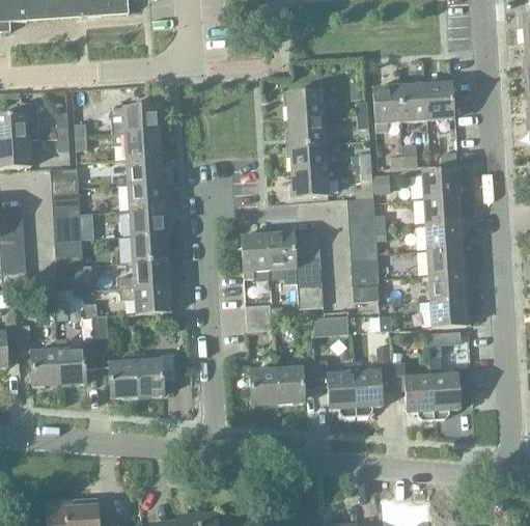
[(0,0),(0,29),(11,29),(11,20),(130,11),(129,0),(0,0)]
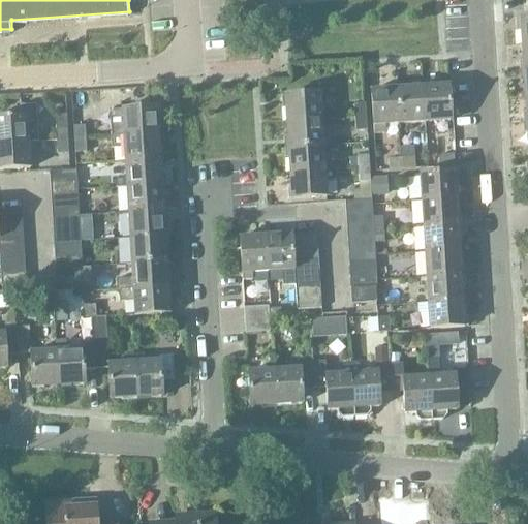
[(451,81),(424,83),(426,117),(453,116),(451,81)]
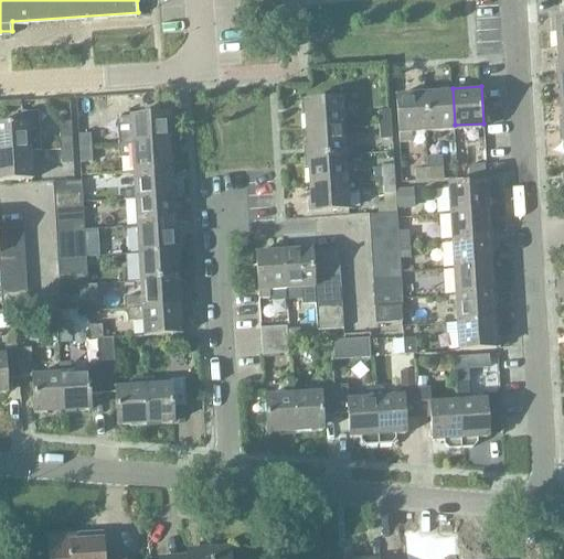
[(453,88),(425,90),(427,127),(455,125),(453,88)]
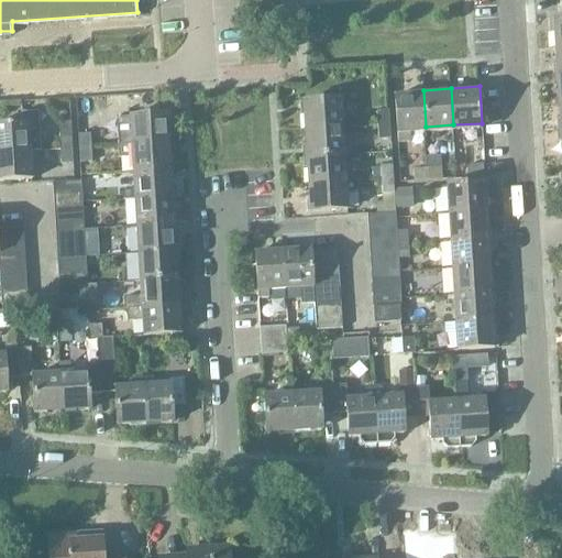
[(423,90),(397,91),(399,139),(411,138),(410,128),(426,127),(423,90)]
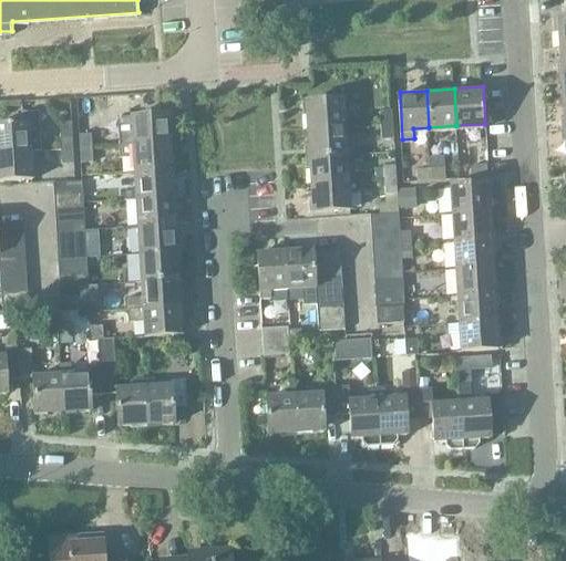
[(307,97),(309,126),(347,124),(345,95),(307,97)]
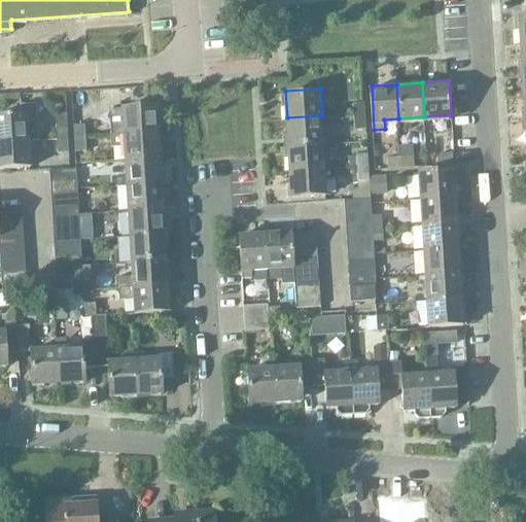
[(354,112),(366,111),(365,98),(353,99),(354,112)]
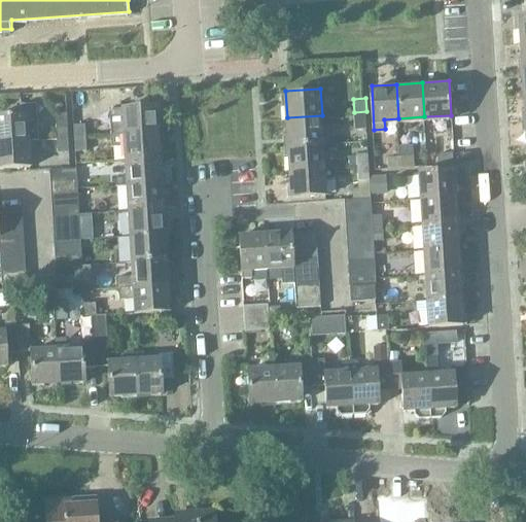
[(28,138),(38,137),(36,100),(20,101),(21,112),(0,113),(0,139),(28,138)]
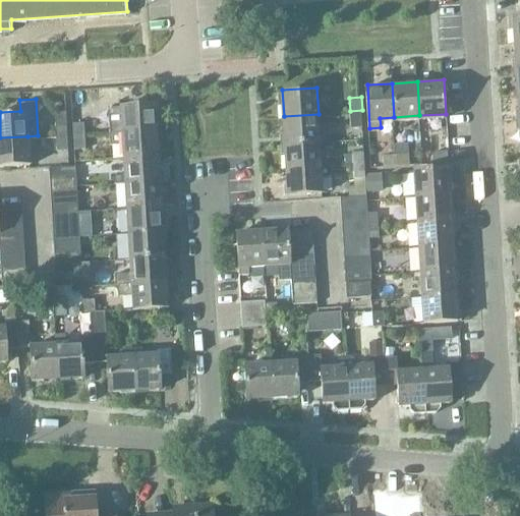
[(119,104),(120,117),(110,118),(110,130),(157,127),(156,101),(119,104)]
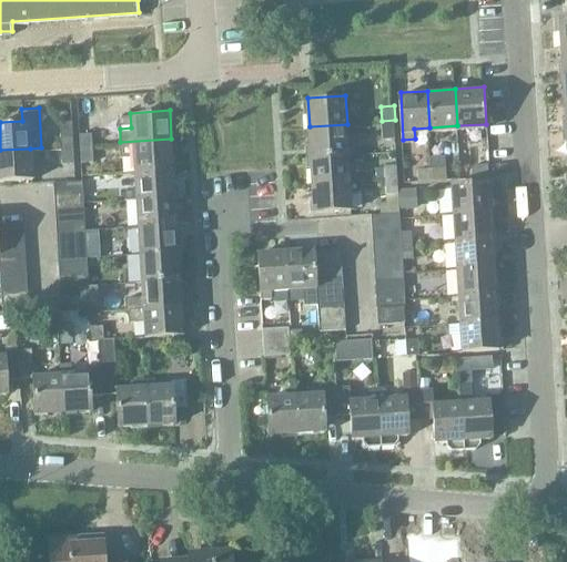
[(72,118),(60,119),(62,146),(74,145),(72,118)]
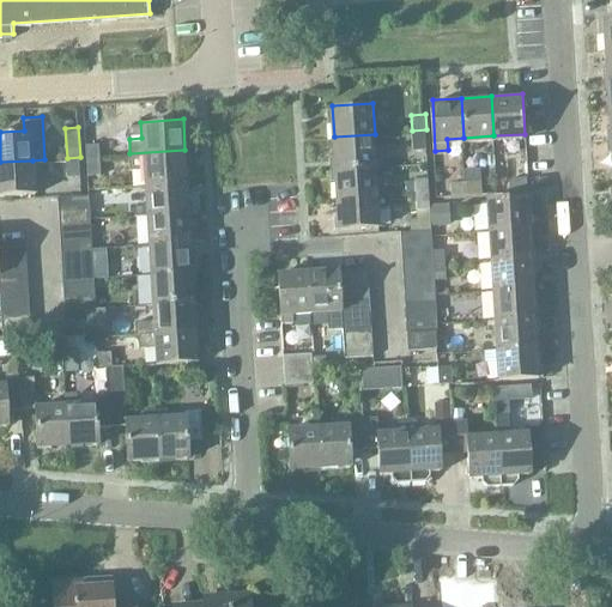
[(426,129),(412,131),(413,145),(428,145),(426,129)]
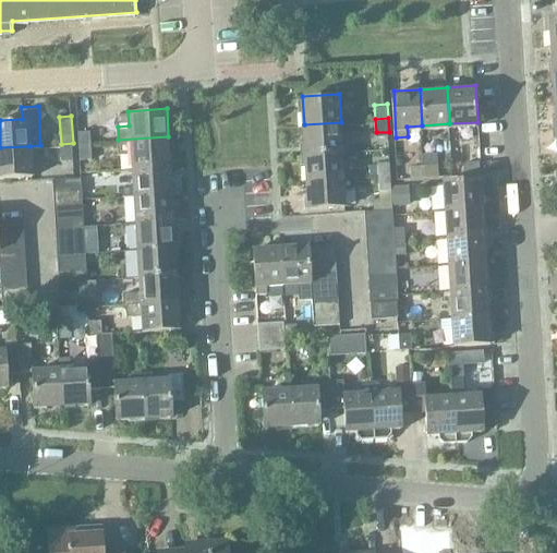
[(304,124),(305,153),(342,149),(341,122),(304,124)]
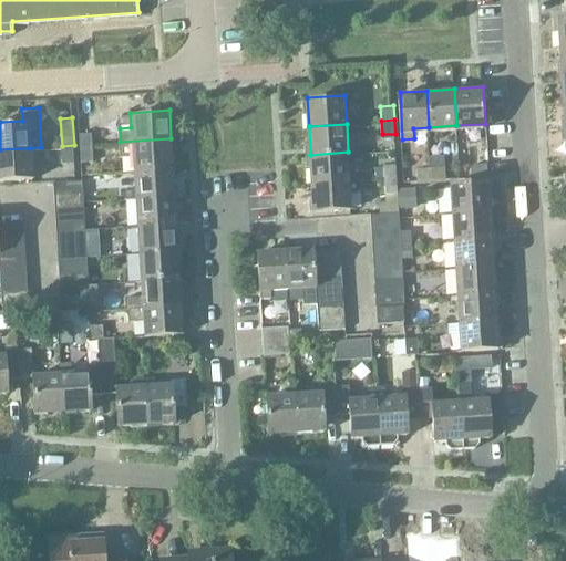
[(81,145),(94,144),(92,128),(80,130),(81,145)]
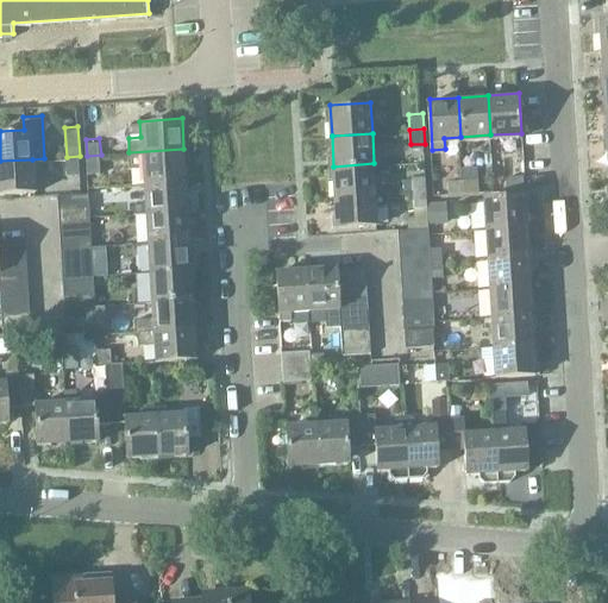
[(130,165),(142,164),(143,181),(186,178),(183,149),(129,152),(130,165)]
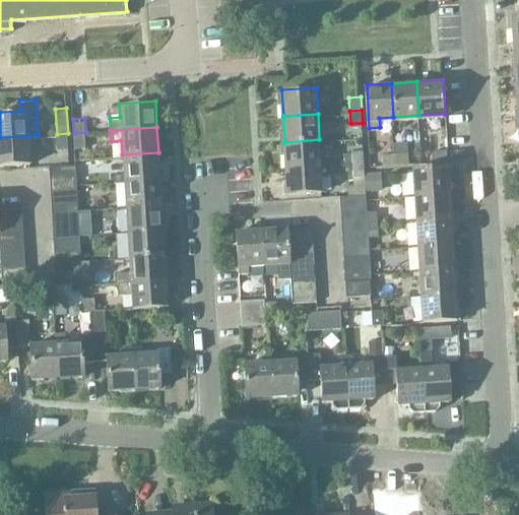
[(86,132),(74,133),(75,145),(87,144),(86,132)]
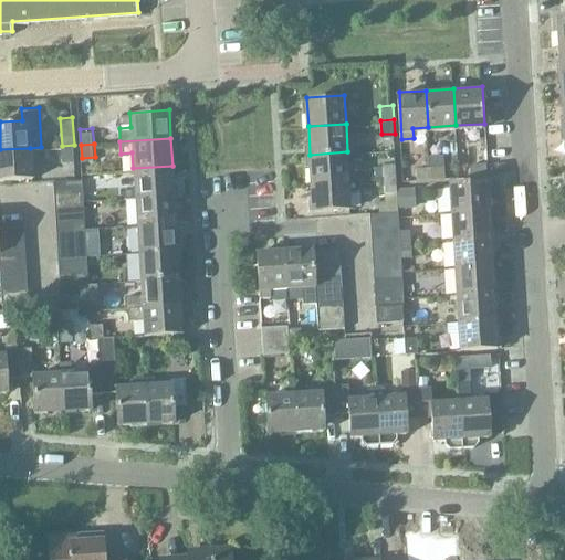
[(74,145),(62,146),(62,159),(74,158),(74,145)]
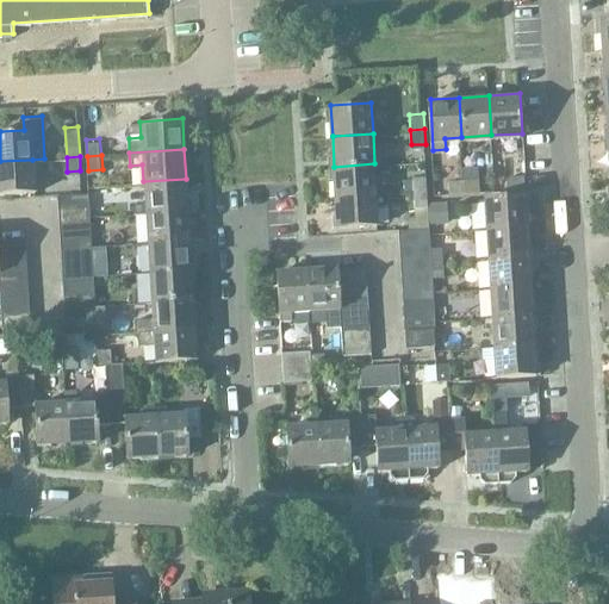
[(32,160),(0,161),(0,192),(35,190),(32,160)]
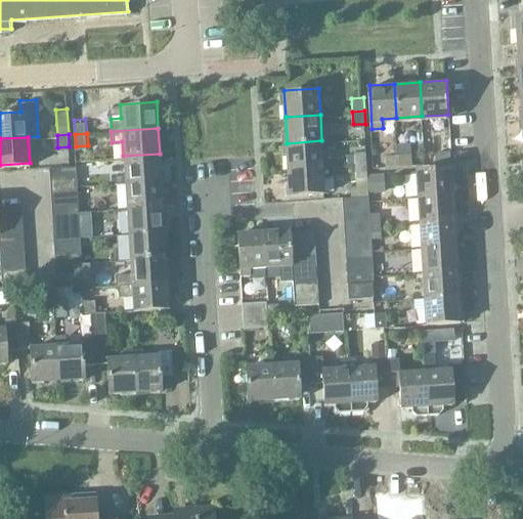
[(287,143),(289,167),(323,165),(321,140),(287,143)]
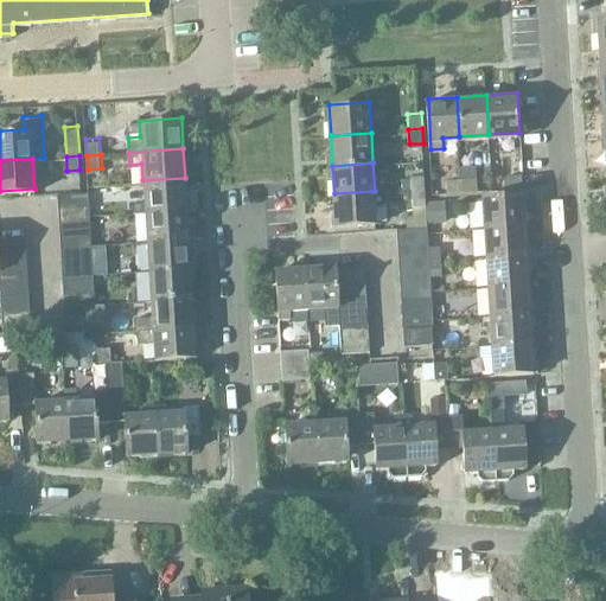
[(426,187),(425,171),(410,172),(412,189),(426,187)]
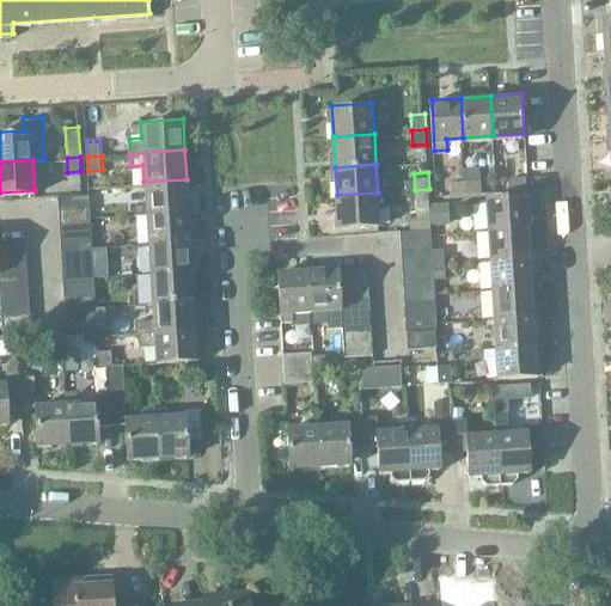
[(508,175),(509,187),(526,187),(526,173),(508,175)]
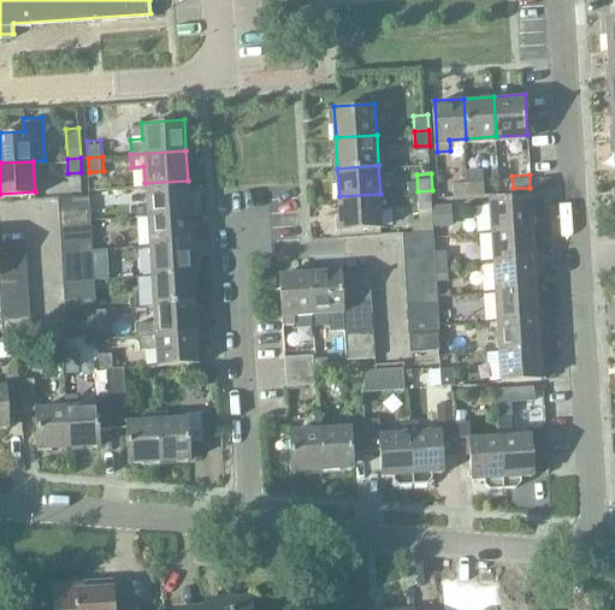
[(468,178),(469,190),(485,190),(484,177),(468,178)]
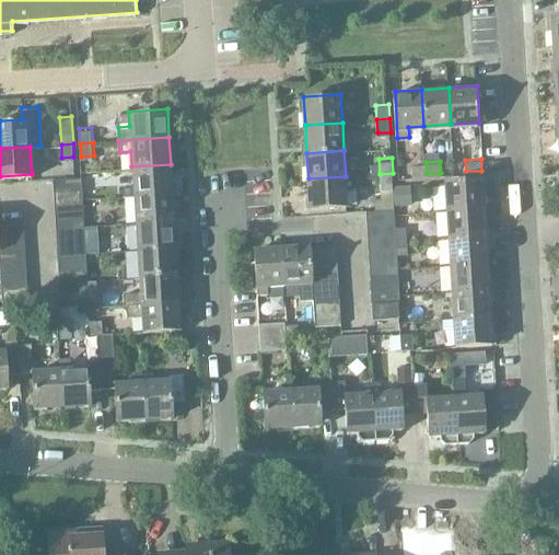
[(426,162),(412,162),(412,174),(427,173),(426,162)]
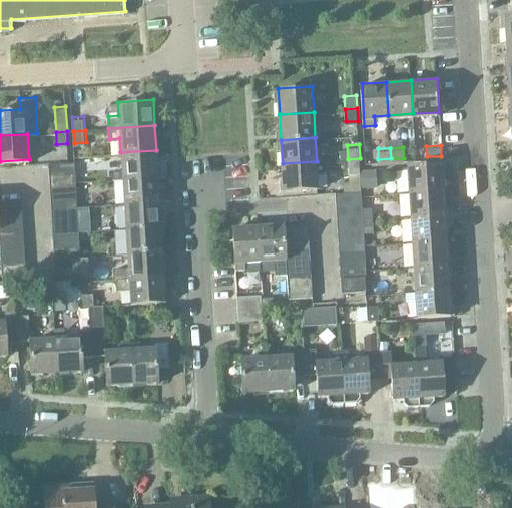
[(121,166),(115,166),(112,170),(113,178),(122,177),(157,175),(156,150),(120,152),(121,166)]
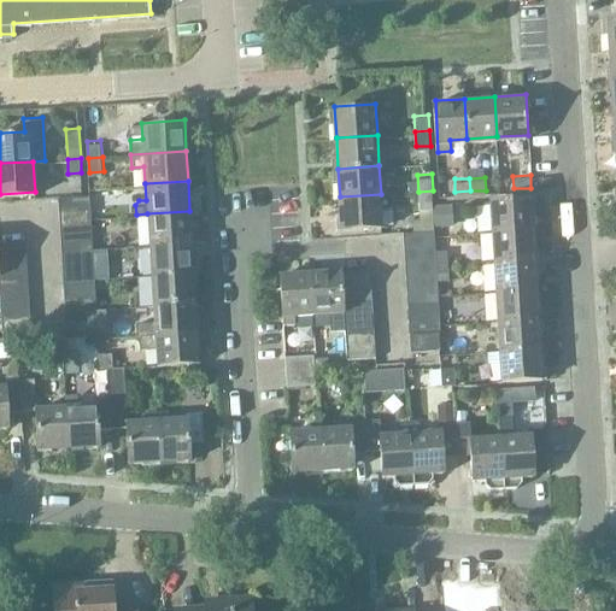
[(418,192),(420,206),(433,206),(433,191),(418,192)]
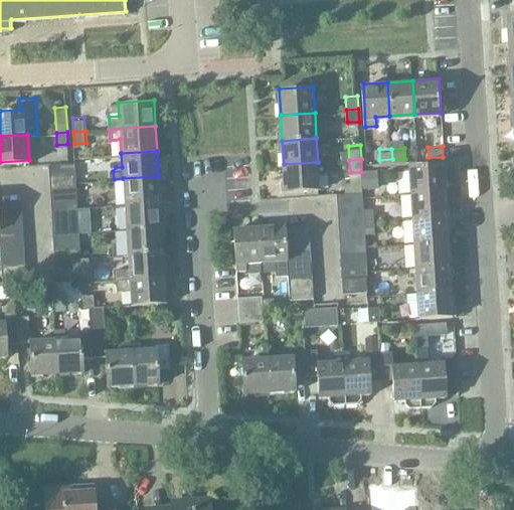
[(318,162),(284,164),(286,190),(320,188),(319,172),(327,171),(327,161),(318,162)]
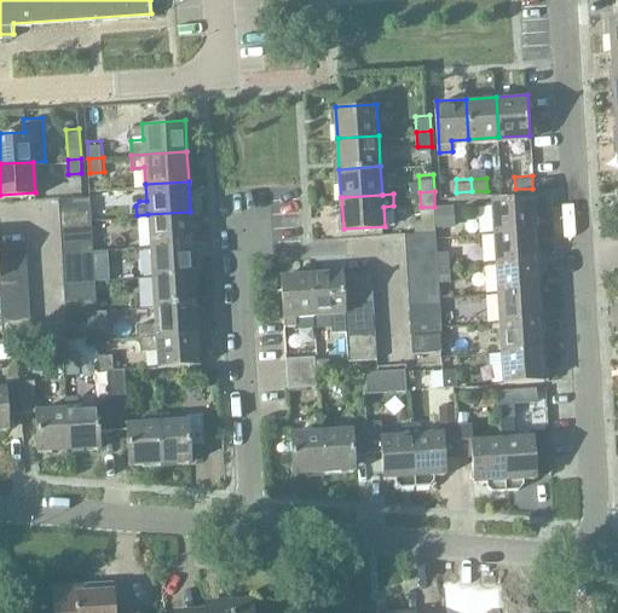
[(91,209),(90,195),(58,196),(59,212),(91,209)]
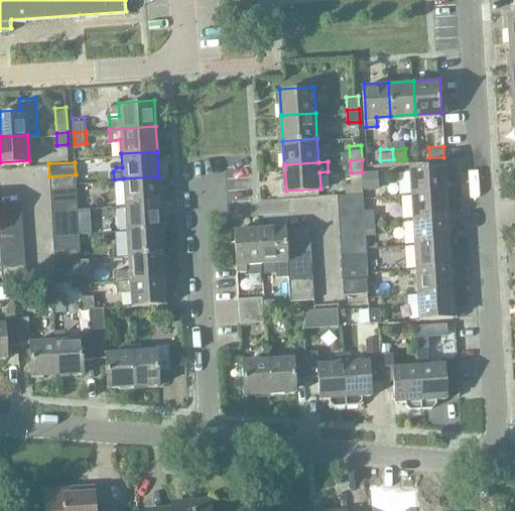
[(410,164),(412,193),(446,189),(445,162),(410,164)]
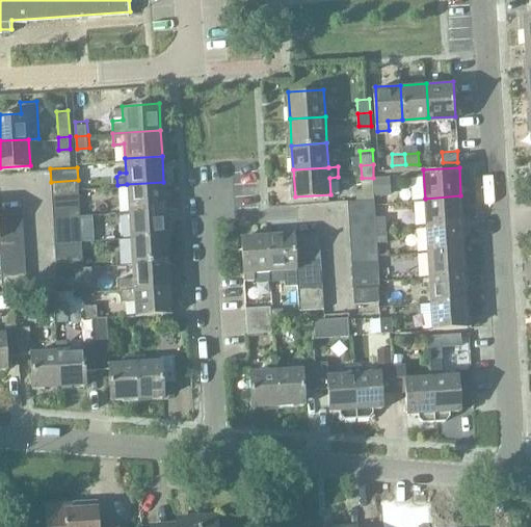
[(52,194),(78,192),(78,180),(51,182),(52,194)]
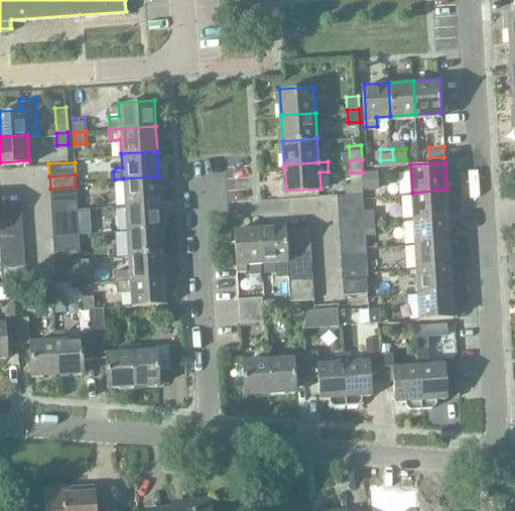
[(123,178),(125,204),(160,202),(158,176),(123,178)]
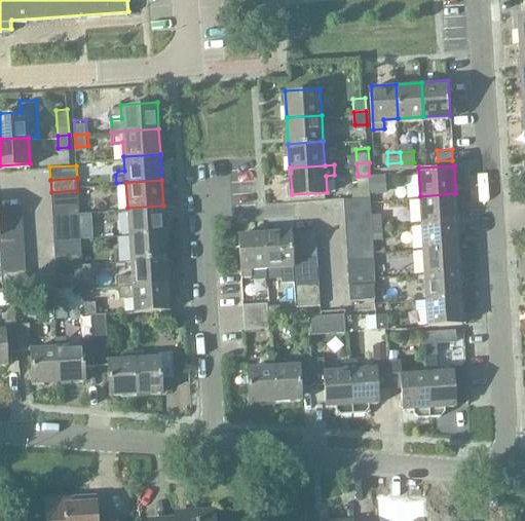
[(51,205),(78,202),(77,190),(51,192),(51,205)]
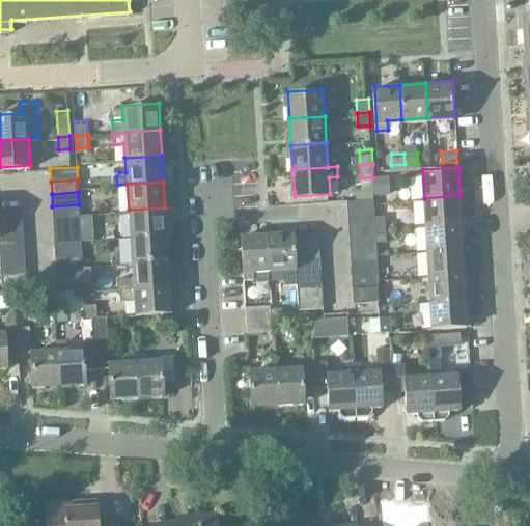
[(424,198),(426,223),(462,220),(459,195),(424,198)]
